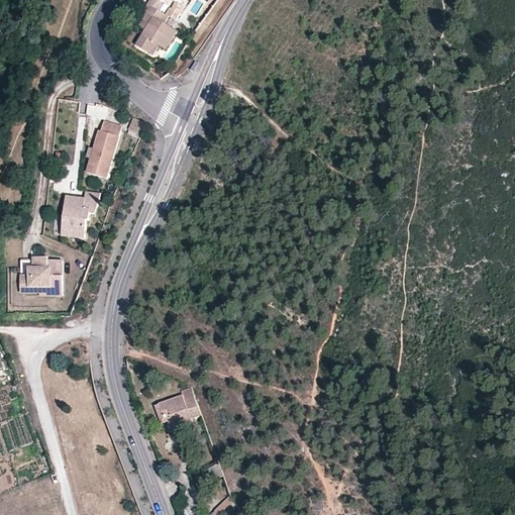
[(158,0),(147,0),(145,2),(157,9),(161,2),(160,1),(158,0)]
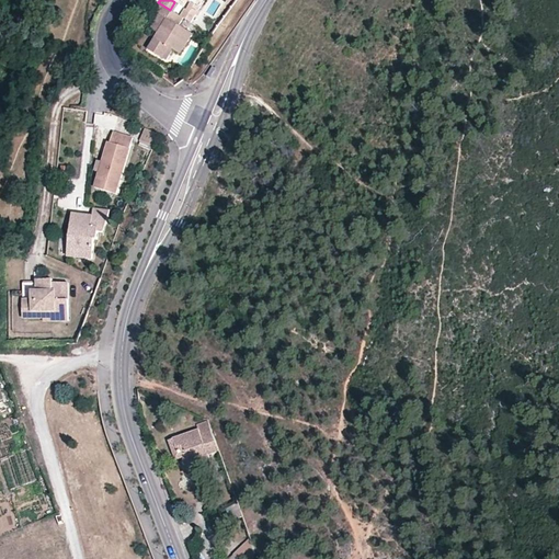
[(197,7),(189,1),(184,8),(182,7),(178,14),(181,16),(187,21),(197,7)]
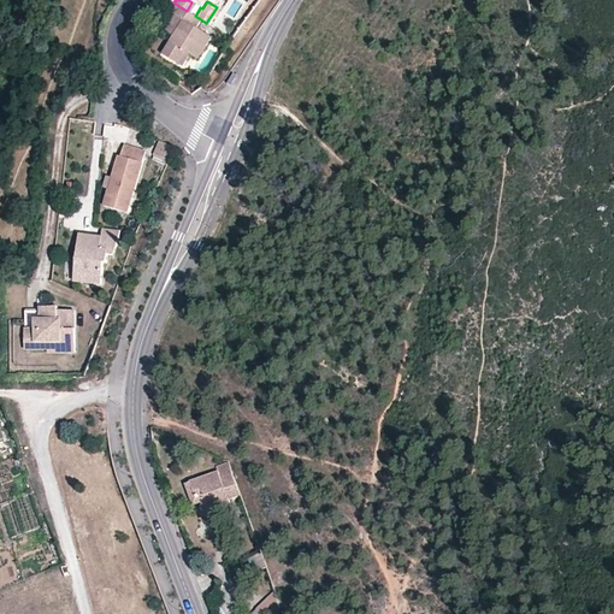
[(187,11),(173,3),(169,12),(172,15),(181,19),(171,35),(160,52),(175,62),(183,49),(195,57),(208,36),(194,27),(199,18),(195,16),(187,11)]
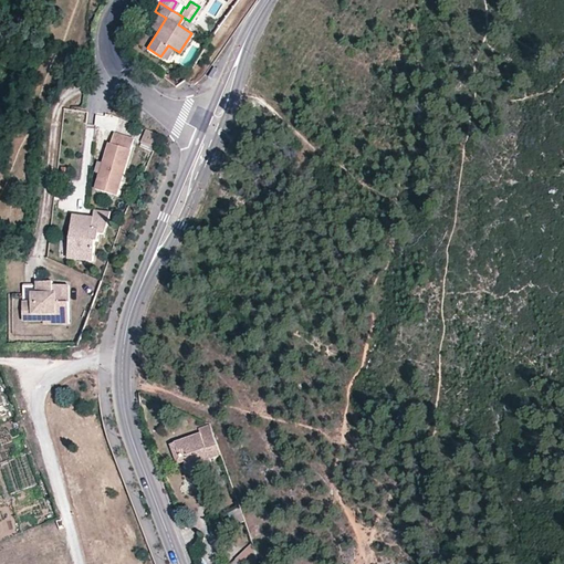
[(166,18),(158,13),(149,27),(157,32),(166,18)]
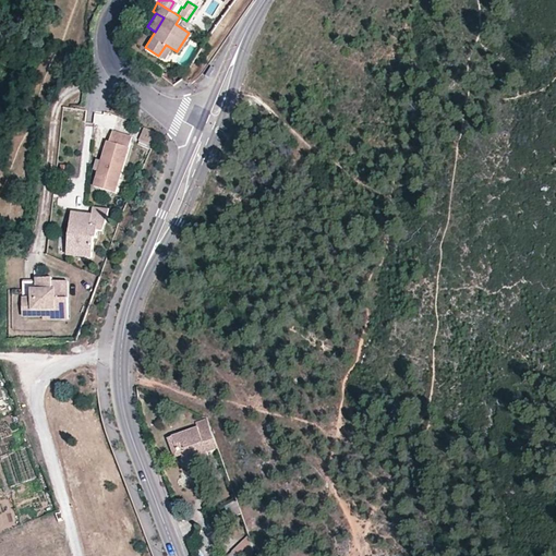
[(156,131),(142,125),(136,137),(149,144),(156,131)]
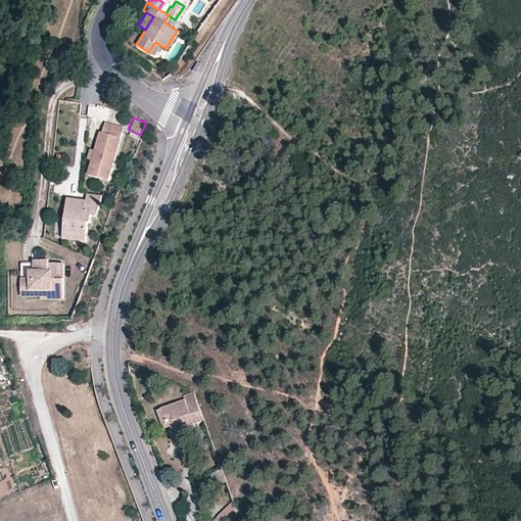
[(122,127),(103,122),(100,132),(99,131),(86,173),(105,180),(122,127)]
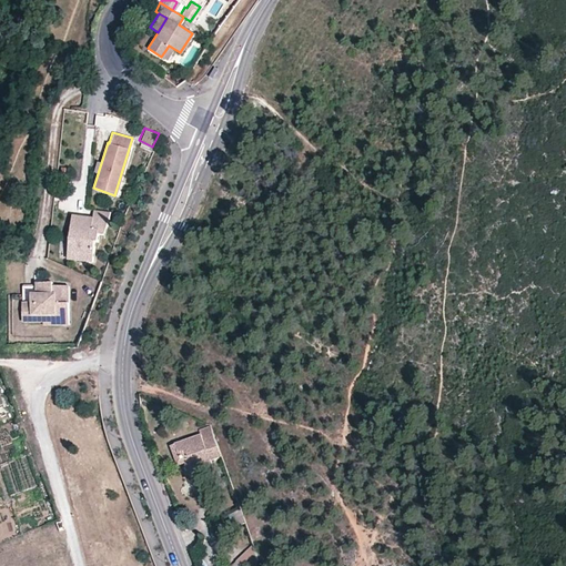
[(109,211),(92,210),(91,218),(71,215),(67,258),(90,261),(92,241),(95,241),(97,232),(102,233),(109,211)]
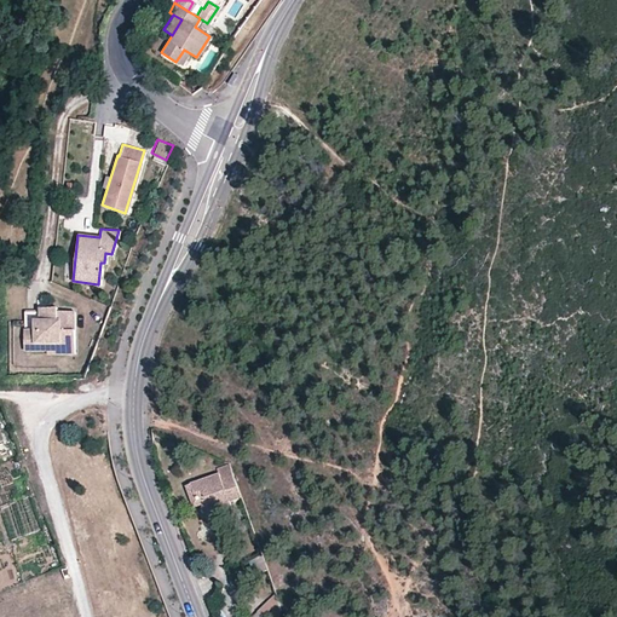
[(73,311),(57,311),(57,307),(39,307),(39,329),(23,329),(23,350),(46,350),(46,353),(73,353),(73,311)]
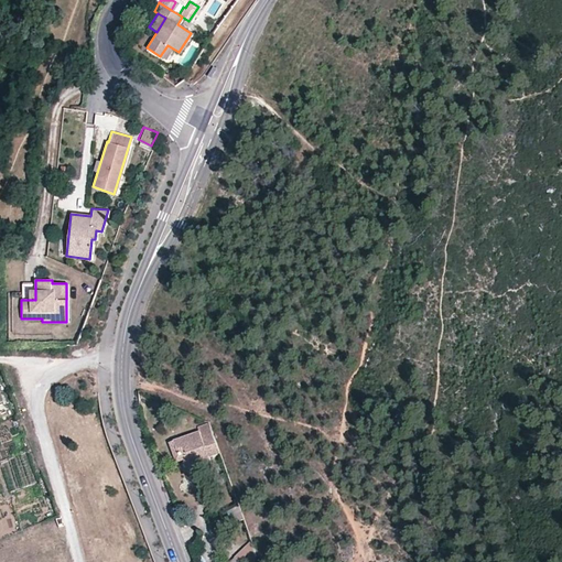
[(218,452),(207,422),(196,427),(198,431),(173,441),(177,454),(184,452),(191,468),(209,462),(207,456),(218,452)]
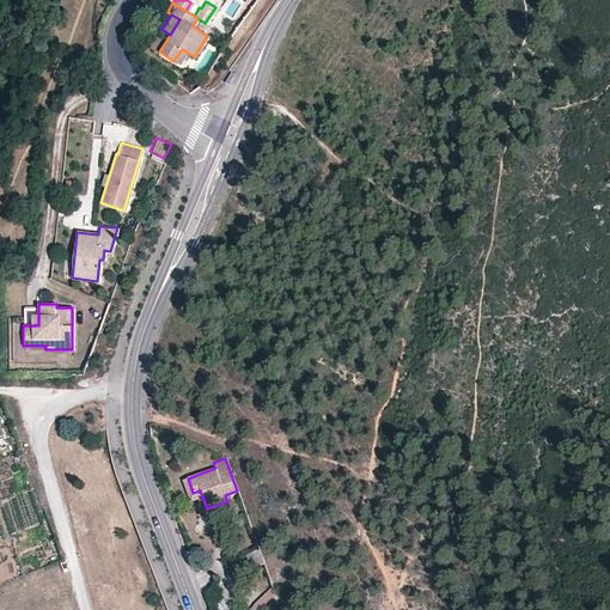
[(193,493),(188,479),(182,481),(190,501),(196,499),(202,516),(225,507),(227,501),(207,508),(200,490),(193,493)]
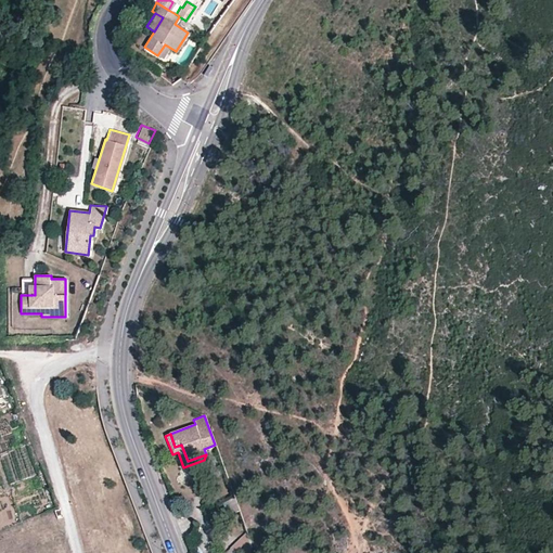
[(238,510),(233,497),(226,499),(231,512),(238,510)]
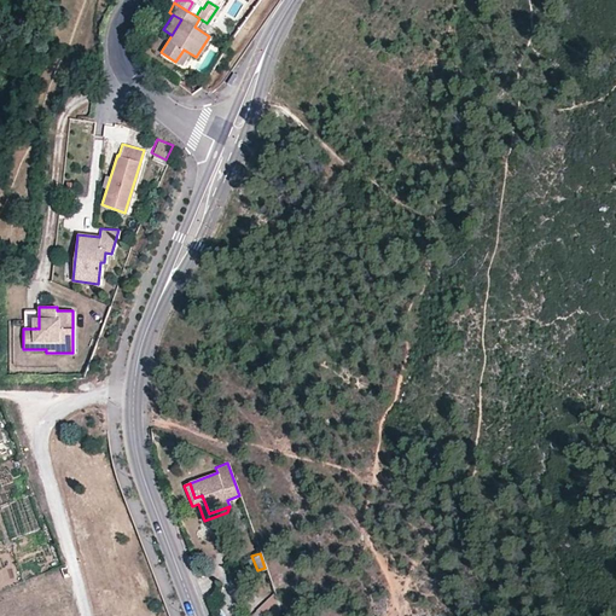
[(273,592),(255,610),(260,615),(272,615),(279,610),(273,592)]
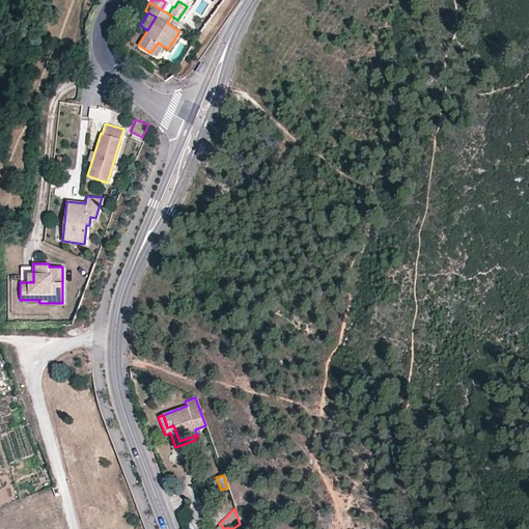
All buildings are outlined.
